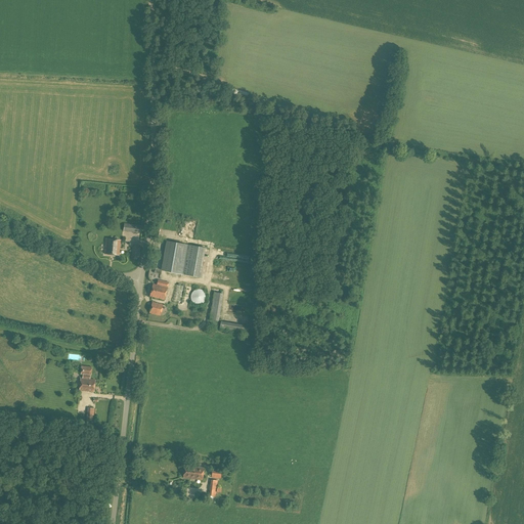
[(140,233),(141,225),(124,223),(123,231),(140,233)]
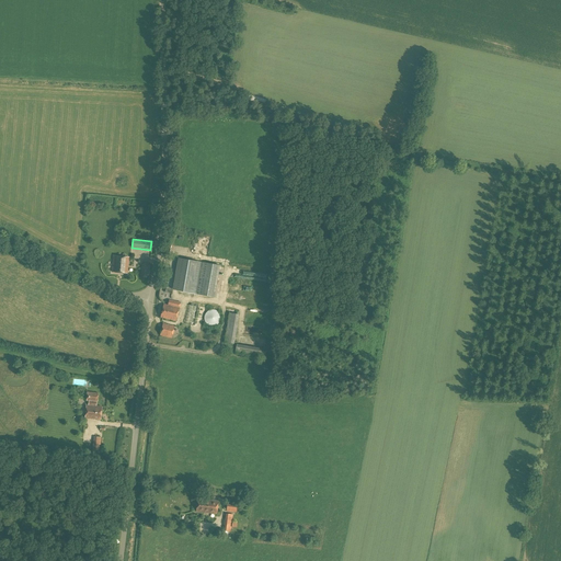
[(113,256),(112,272),(127,273),(129,258),(113,256)]
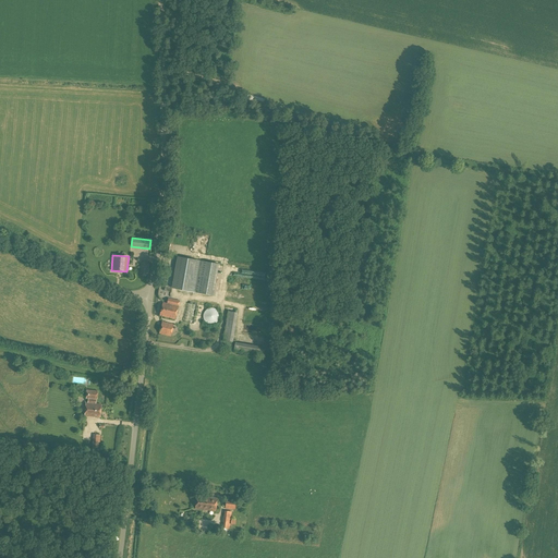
[(214,295),(219,264),(177,256),(171,288),(214,295)]
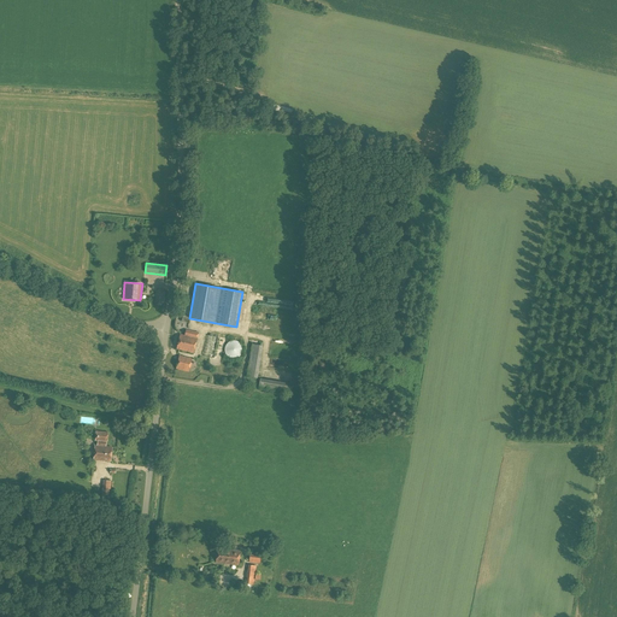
[(160,305),(164,303),(165,293),(163,289),(158,289),(156,292),(154,301),(157,305),(160,305)]
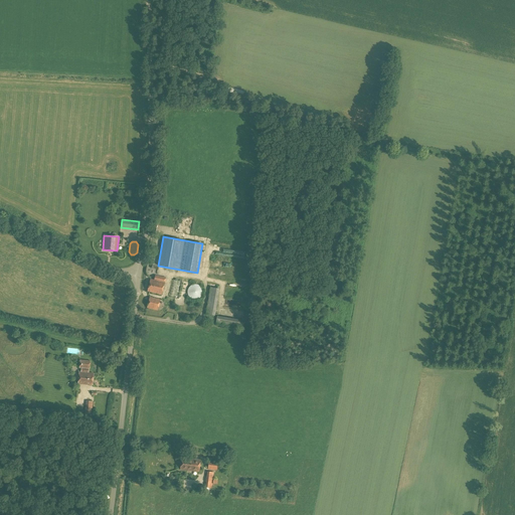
[(164,283),(165,278),(156,276),(154,281),(150,280),(147,291),(161,295),(164,283)]
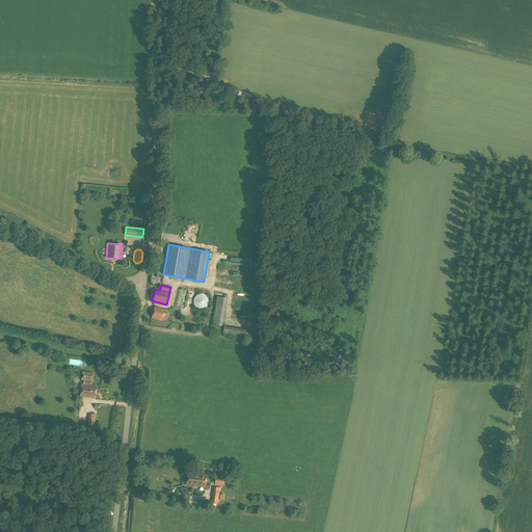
[(177,308),(186,309),(188,290),(180,289),(177,308)]
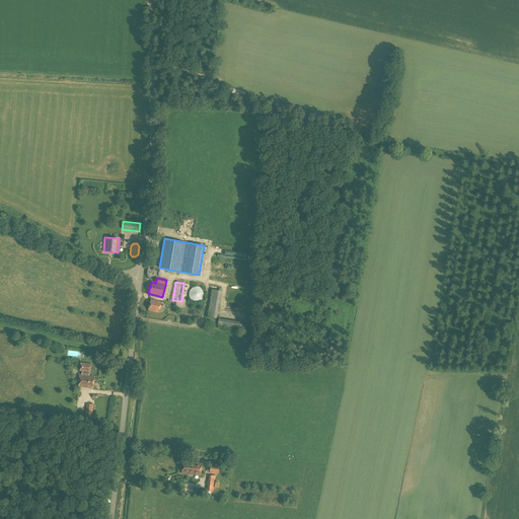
[(197,302),(198,302),(199,302),(200,301),(201,300),(202,300),(203,299),(204,297),(204,296),(205,295),(204,294),(204,292),(204,291),(203,290),(202,289),(201,288),(200,287),(199,287),(198,287),(196,287),(195,287),(194,287),(193,288),(192,289),(191,290),(190,291),(190,292),(189,293),(189,294),(189,296),(190,297),(190,298),(191,299),(192,300),(193,301),(194,301),(195,302),(197,302)]
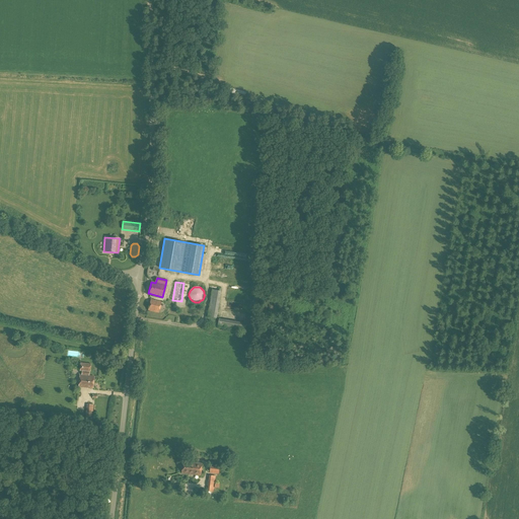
[(216,318),(221,291),(212,289),(207,316),(216,318)]
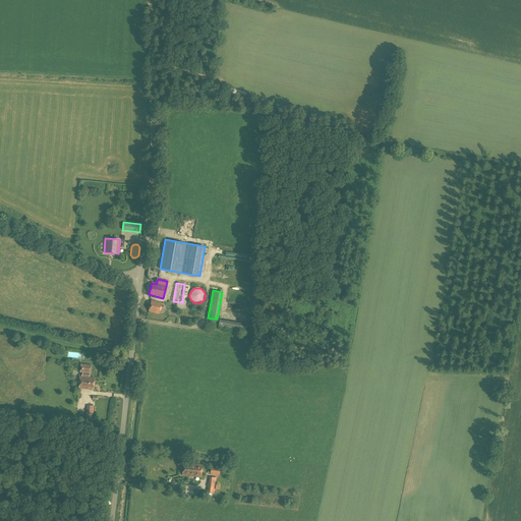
[(160,313),(162,303),(151,300),(149,311),(160,313)]
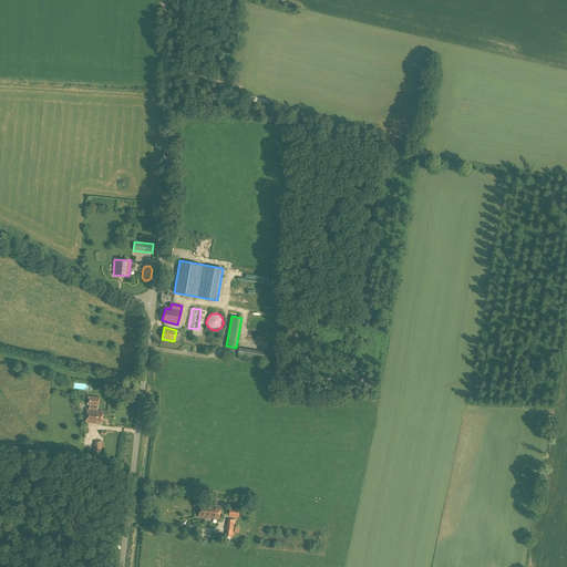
[(267,362),(269,353),(239,348),(237,358),(267,362)]
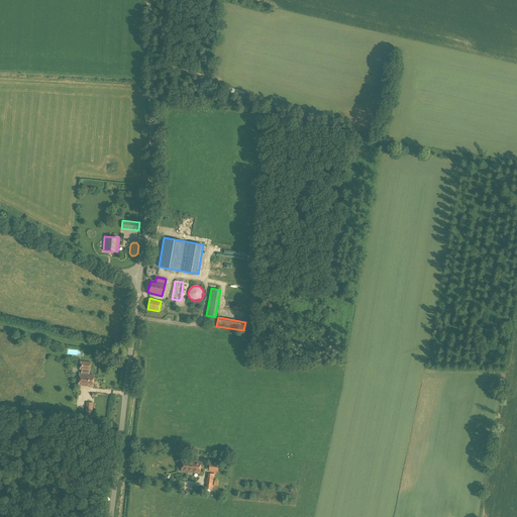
[(90,371),(90,363),(81,362),(80,370),(82,370),(81,374),(80,374),(78,386),(93,387),(94,375),(88,375),(89,371),(90,371)]
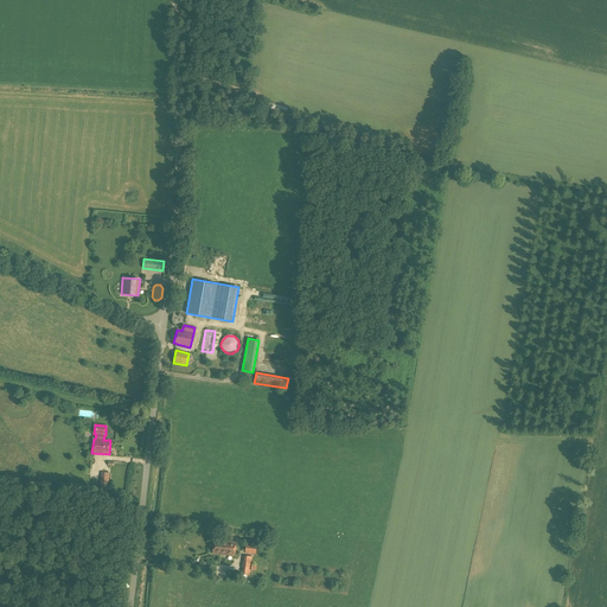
[(234,555),(236,541),(213,540),(212,554),(234,555)]
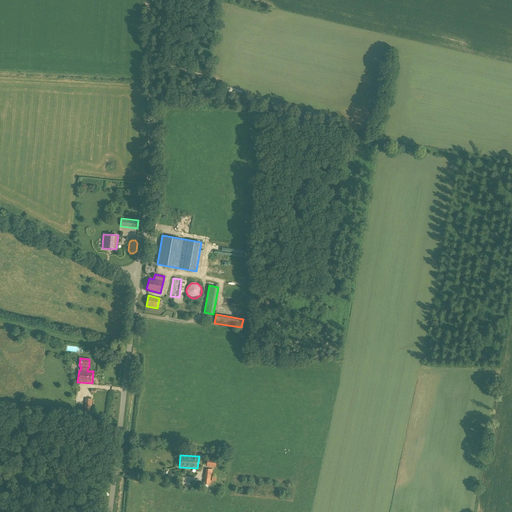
[(216,467),(217,459),(210,458),(210,459),(206,459),(206,467),(216,467)]
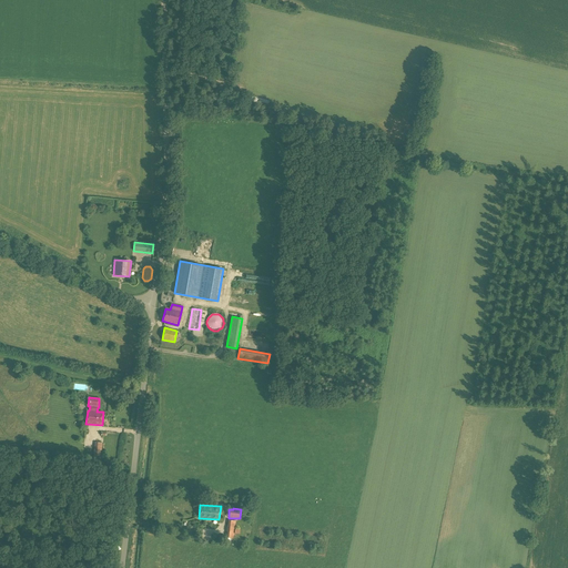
[(233,538),(235,520),(229,520),(226,537),(233,538)]
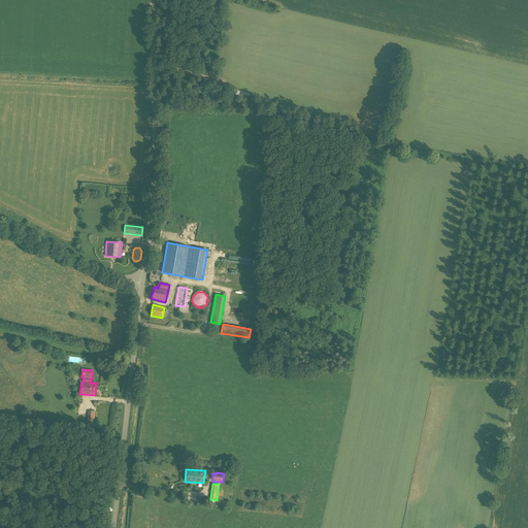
All buildings are outlined.
